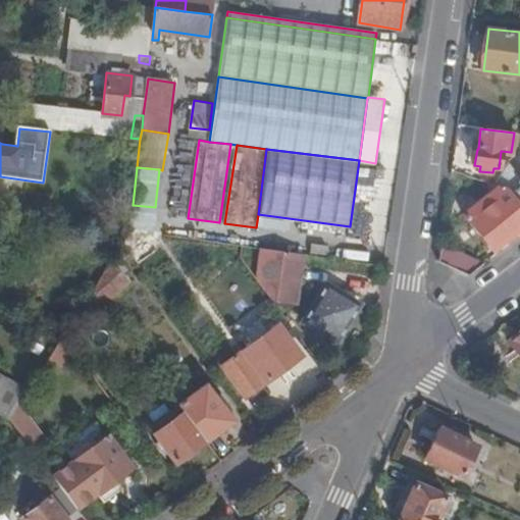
[(492,250),(519,229),(519,203),(511,193),(506,188),(499,186),(464,214),(492,250)]
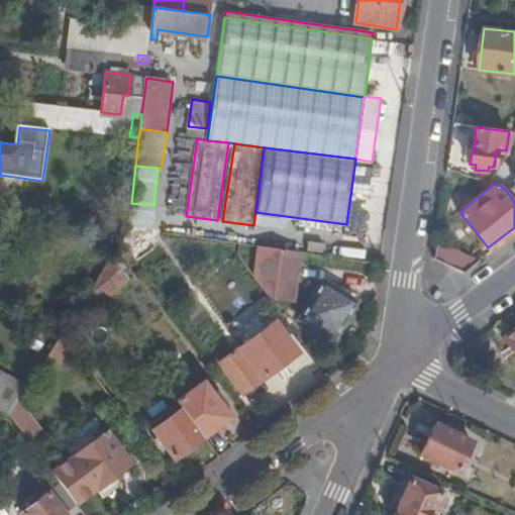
[(514,184),(506,191),(514,201),(514,184)]
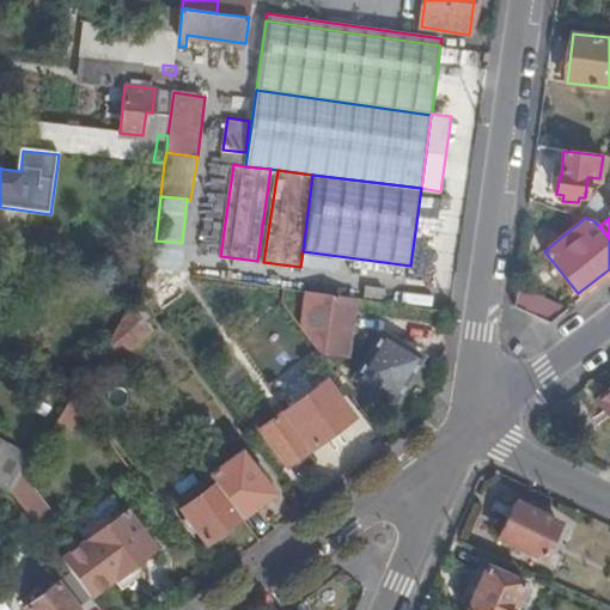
[(151,274),(145,282),(178,288),(181,273),(152,268),(151,274)]
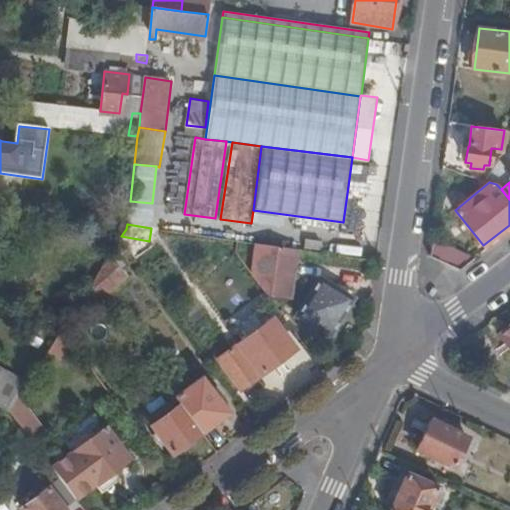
[(121,236),(92,283),(102,296),(129,274),(116,259),(130,247),(121,236)]
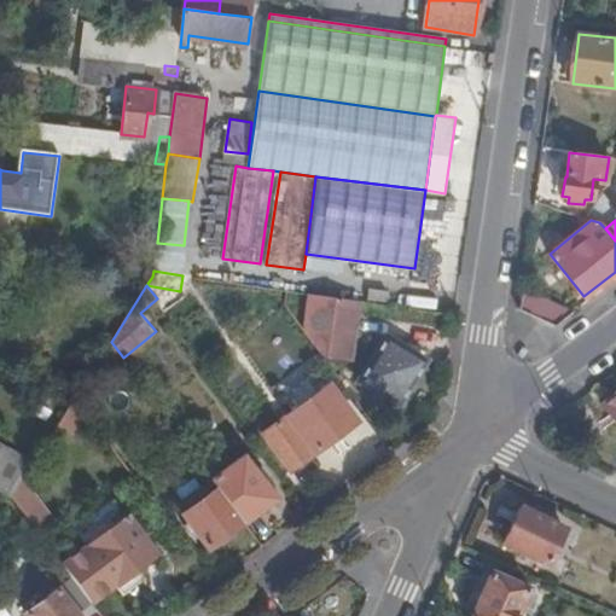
[(556,324),(574,312),(523,289),(521,308),(556,324)]
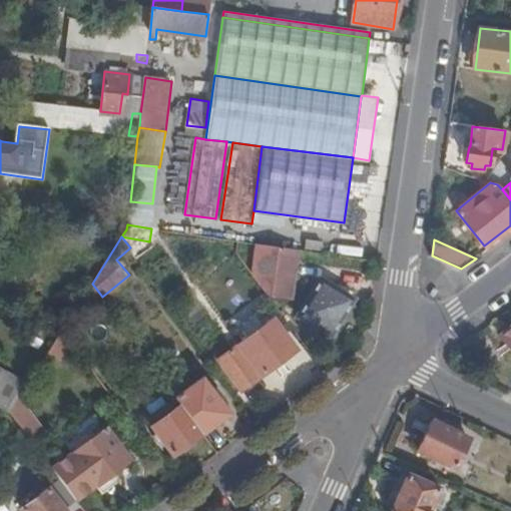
[(259,243),(253,274),(270,296),(290,299),(299,248),(259,243)]
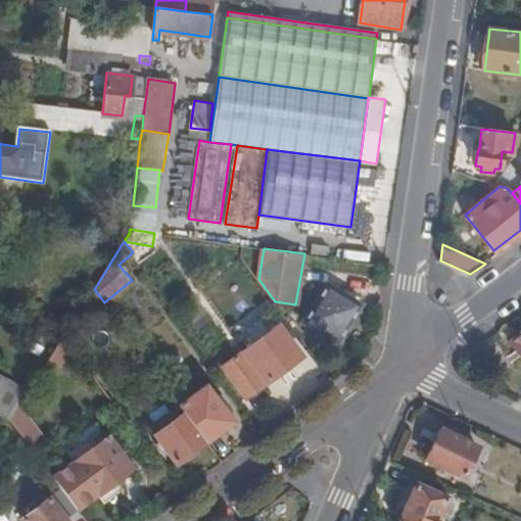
[(327,283),(303,321),(336,342),(361,304),(327,283)]
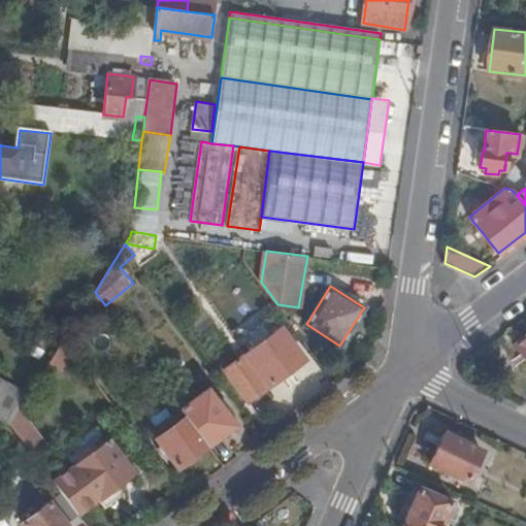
[(95,292),(89,302),(101,319),(110,311),(105,305),(95,292)]
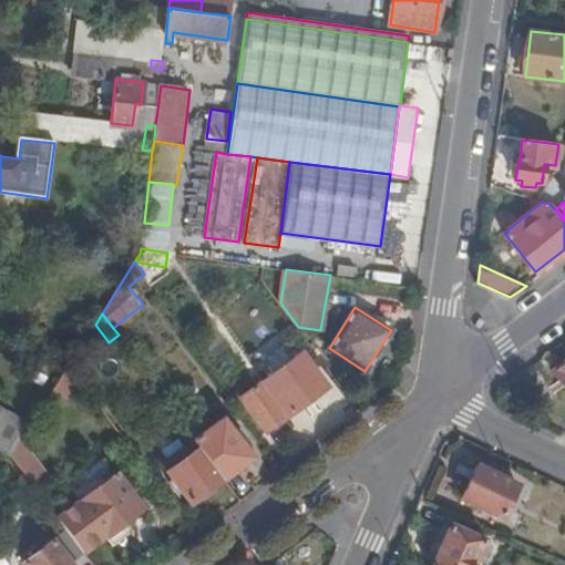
[(328,386),(304,351),(293,359),(284,348),(273,356),(276,362),(271,366),(276,371),(244,396),(268,430),(328,386)]
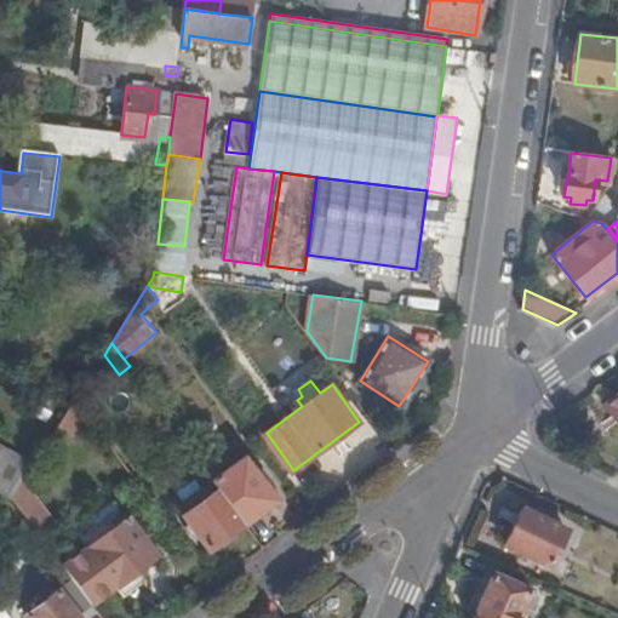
[(617,395),(607,405),(617,418),(617,395)]
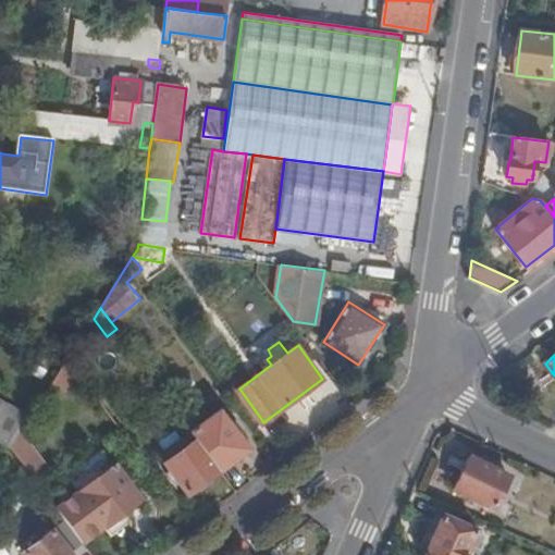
[(33,415),(0,397),(0,441),(12,446),(21,434),(33,415)]
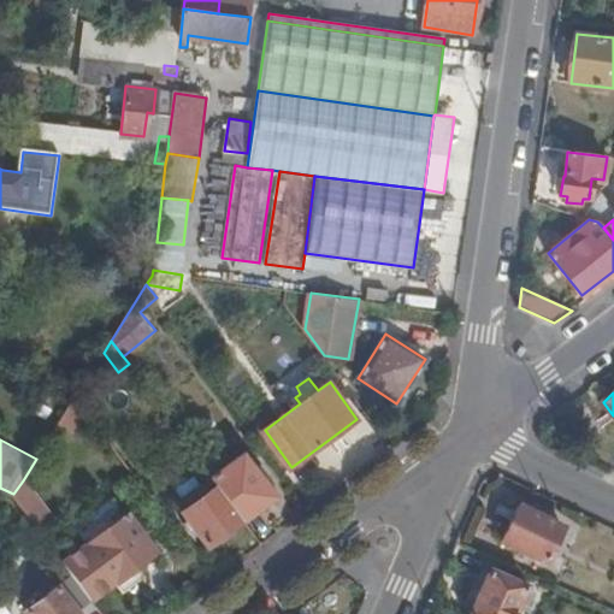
[(218,484),(244,519),(276,496),(243,452),(212,476),(218,484)]
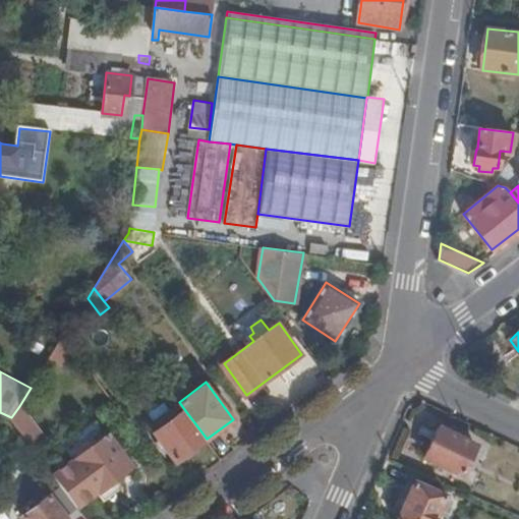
[(11,417),(26,437),(38,428),(19,406),(11,417)]
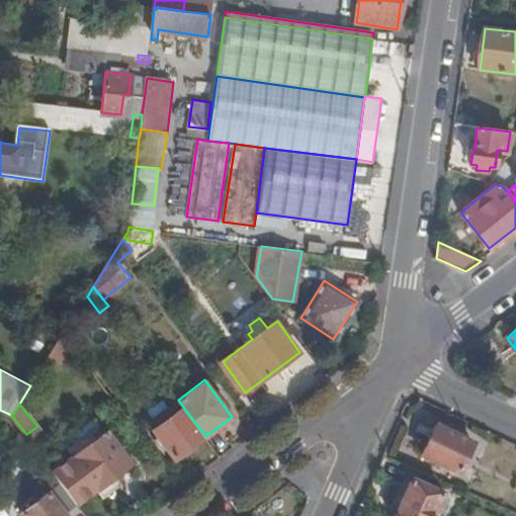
[(176,458),(205,436),(183,407),(155,428),(176,458)]
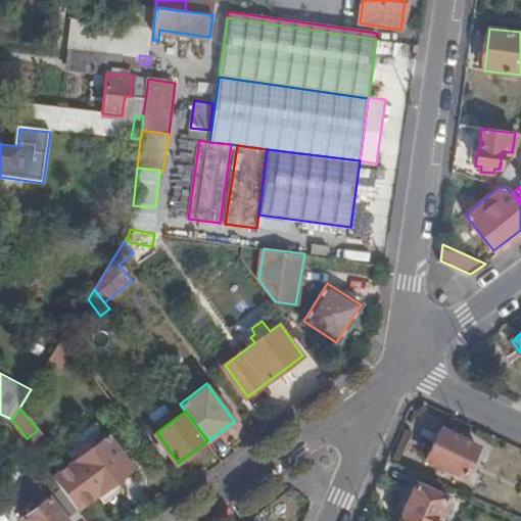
[(76,460),(55,476),(79,507),(98,491),(100,493),(133,467),(109,435),(99,422),(66,447),(76,460)]
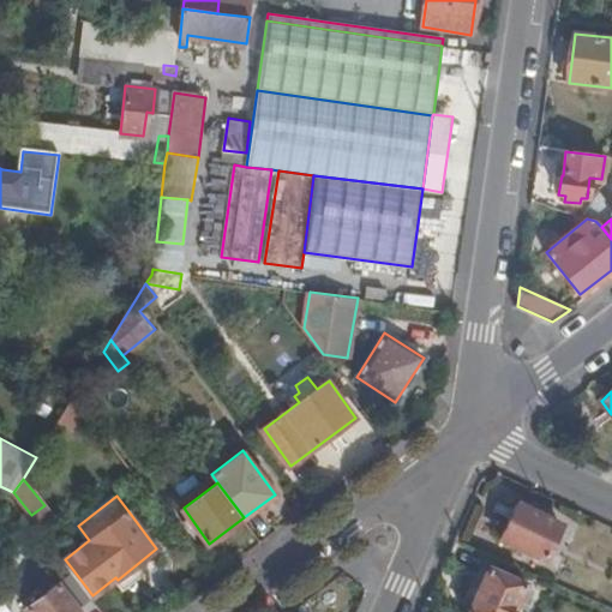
[(545,559),(562,523),(520,503),(502,538),(545,559)]
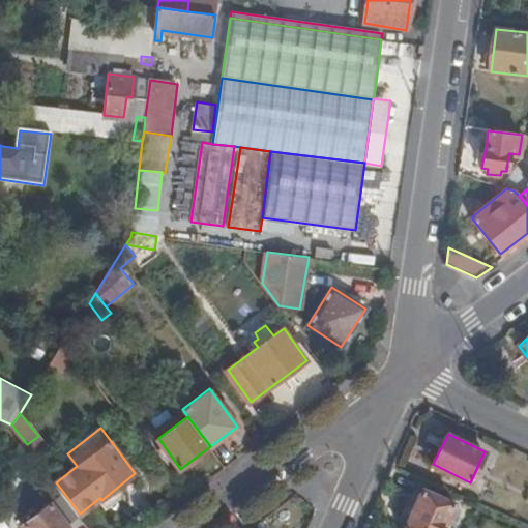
[(135,473),(101,500),(108,508),(142,482),(135,473)]
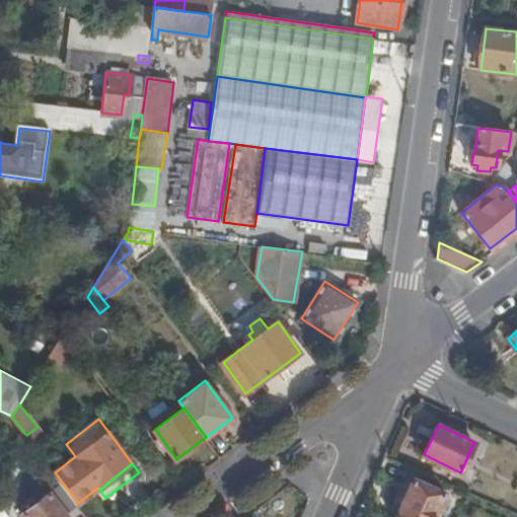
[(433,516),(445,491),(413,477),(395,516),(433,516)]
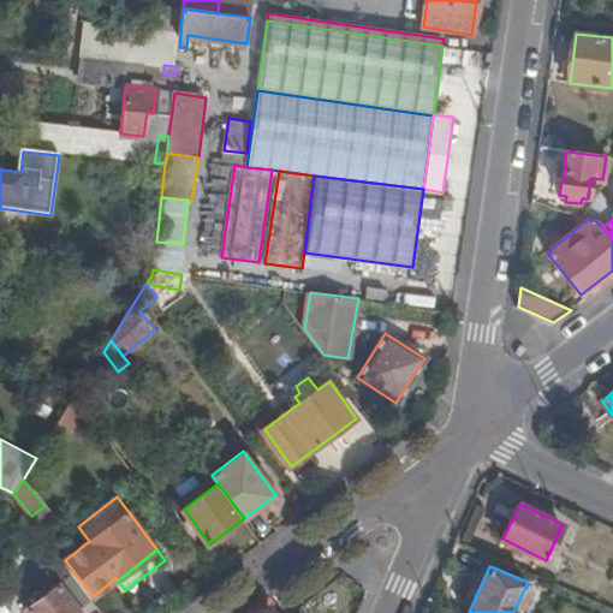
[(81,612),(59,584),(27,609),(29,612),(81,612)]
